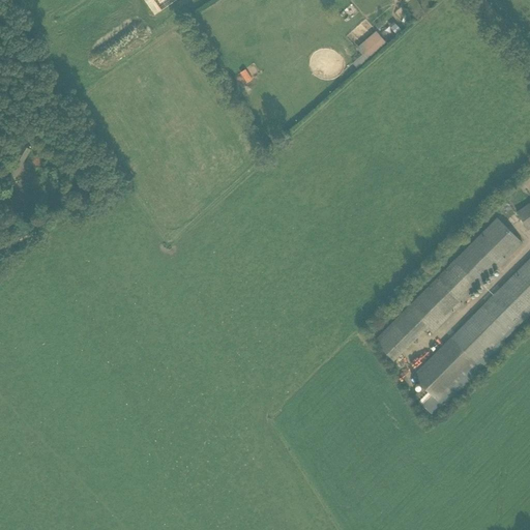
[(153,0),(162,10),(176,0),(153,0)]
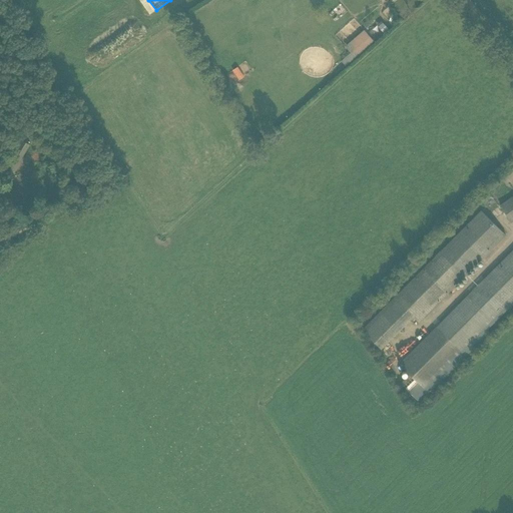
[(346,56),(351,62),(374,41),(364,30),(345,46),(350,52),(346,56)]
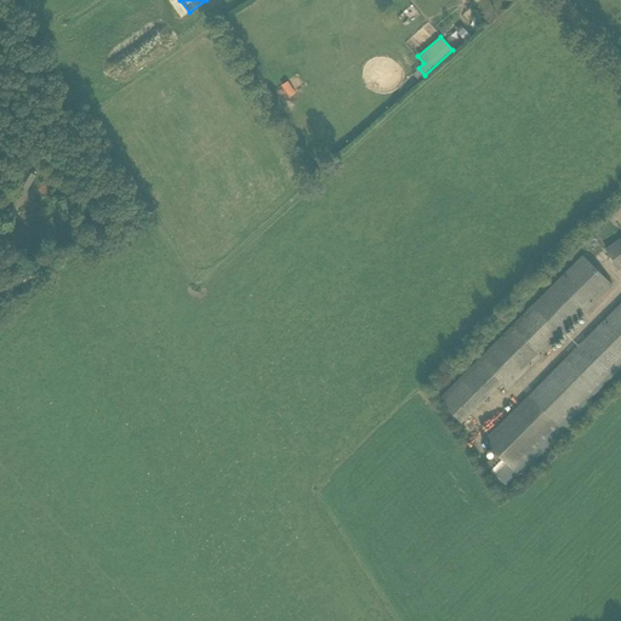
[(620,237),(604,248),(617,268),(620,266),(620,237)]
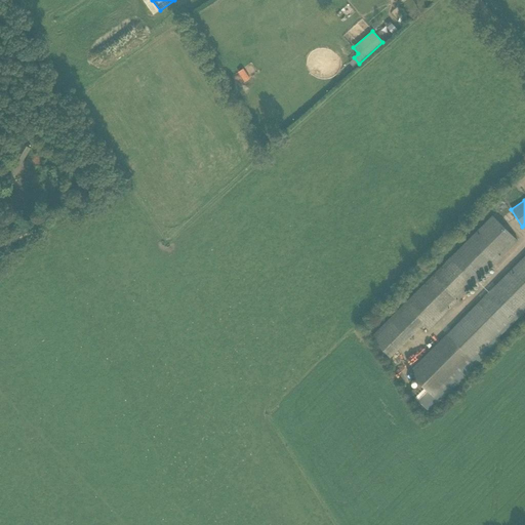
[(370,338),(390,358),(422,325),(429,330),(518,241),(491,215),(370,338)]
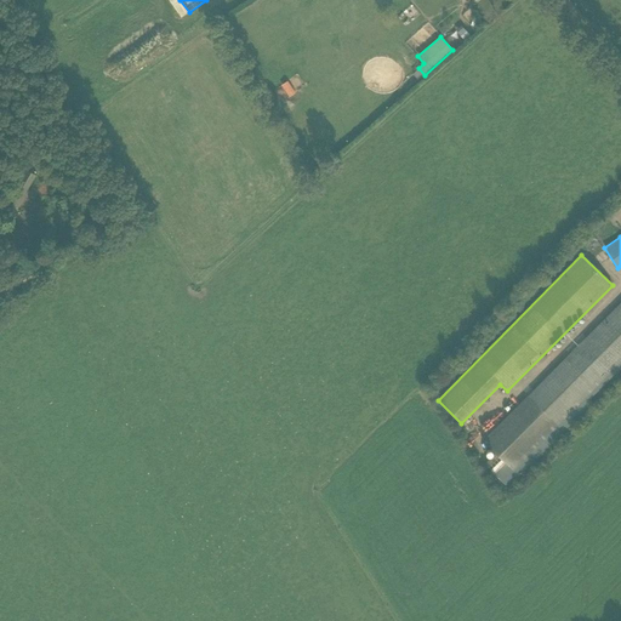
[(620,302),(483,442),(513,471),(620,362),(620,302)]
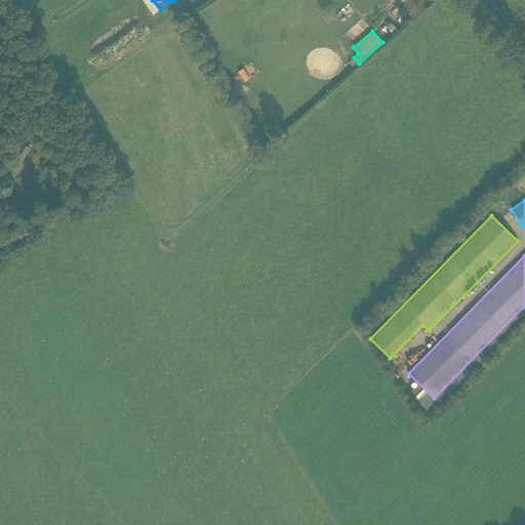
[(474,303),(492,285),(487,279),(469,296),(474,303)]
